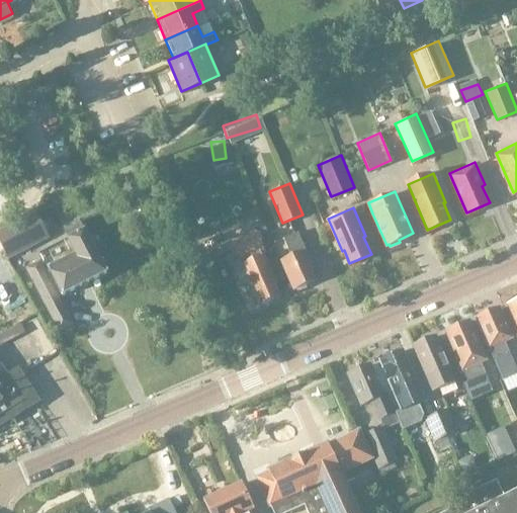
[(34,210),(0,228),(0,240),(8,255),(48,235),(34,210)]
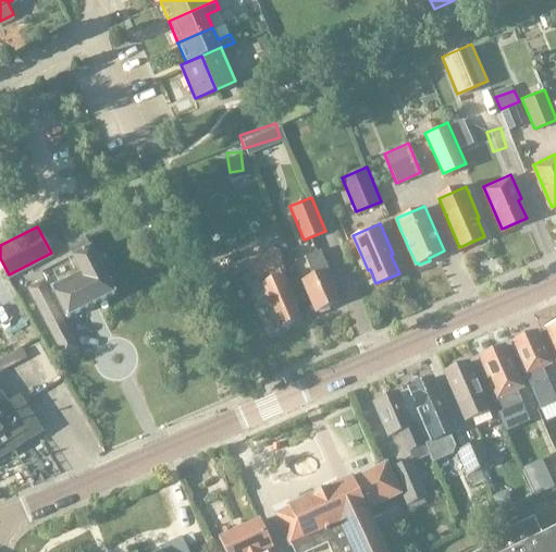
[(76,345),(60,316),(64,314),(65,316),(113,291),(89,246),(88,247),(82,236),(66,244),(73,255),(41,271),(50,287),(47,290),(41,280),(28,286),(63,353),(76,345)]
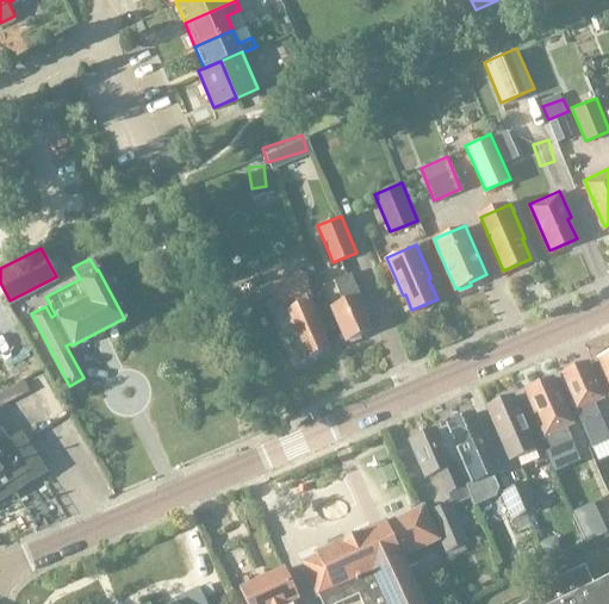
[(283,304),(273,307),(284,330),(292,327),(306,356),(330,346),(324,331),(325,330),(310,294),(312,294),(302,269),(273,282),(283,304)]
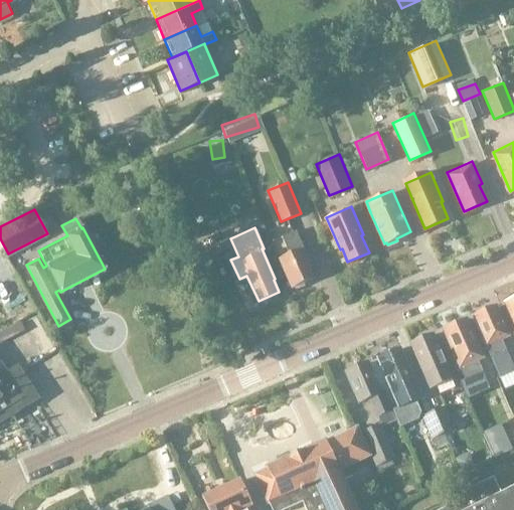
[(312,263),(305,246),(296,228),(282,234),(290,252),(280,258),(292,286),(315,276),(310,264),(312,263)]
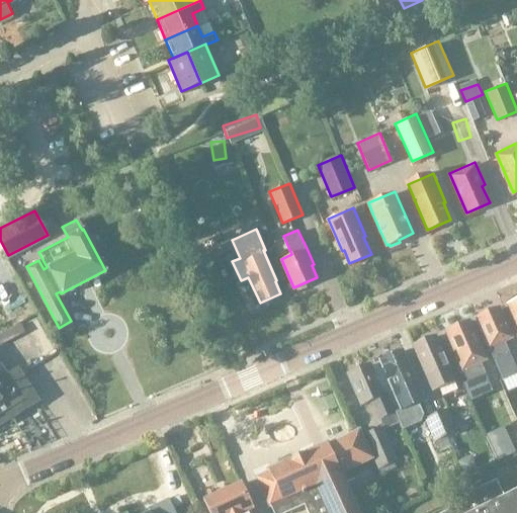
[(516,297),(508,302),(516,323),(516,297)]
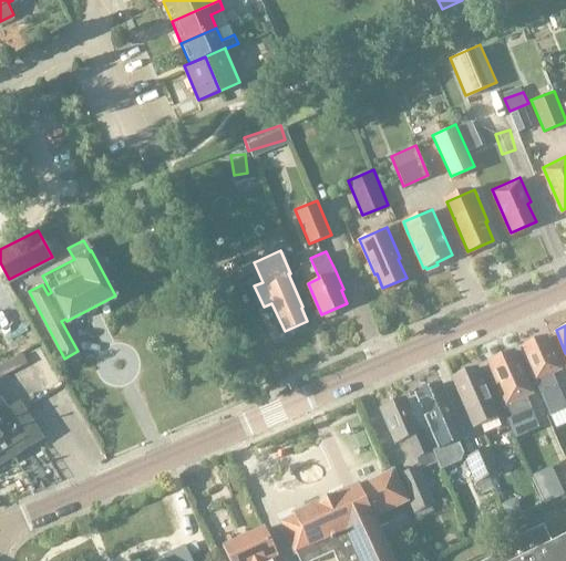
[(561,366),(547,334),(522,345),(552,413),(565,406),(565,402),(552,371),(561,366)]
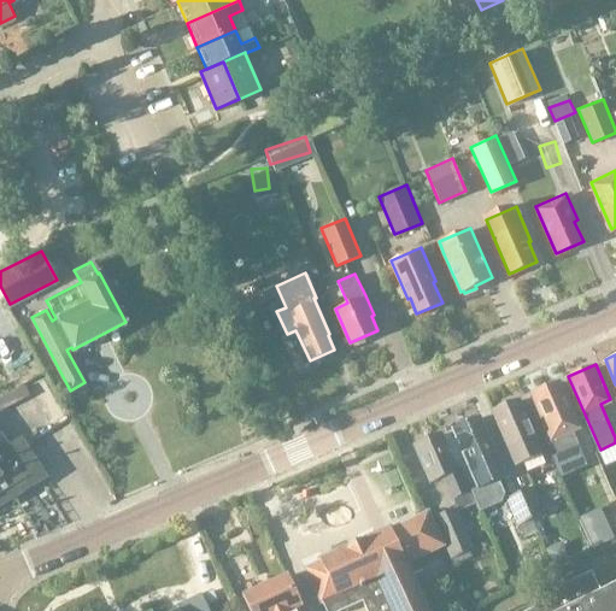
[(559,380),(532,392),(557,450),(558,451),(562,450),(578,442),(568,419),(575,416),(559,380)]
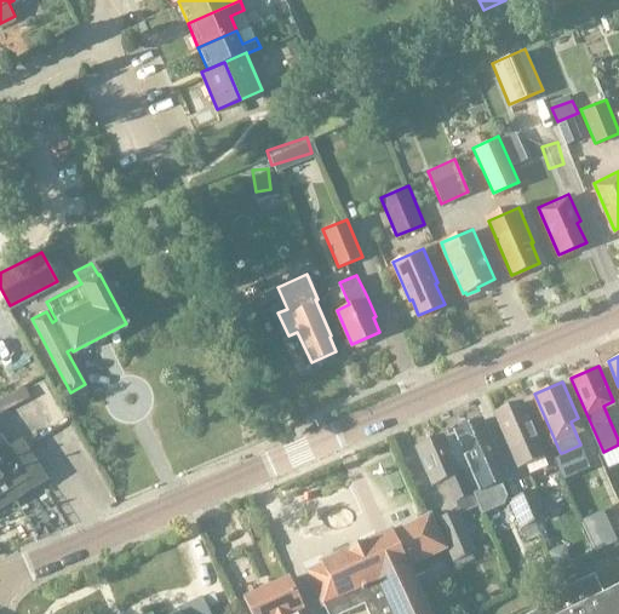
[(0,414),(5,418),(21,394),(4,383),(0,388),(0,414)]
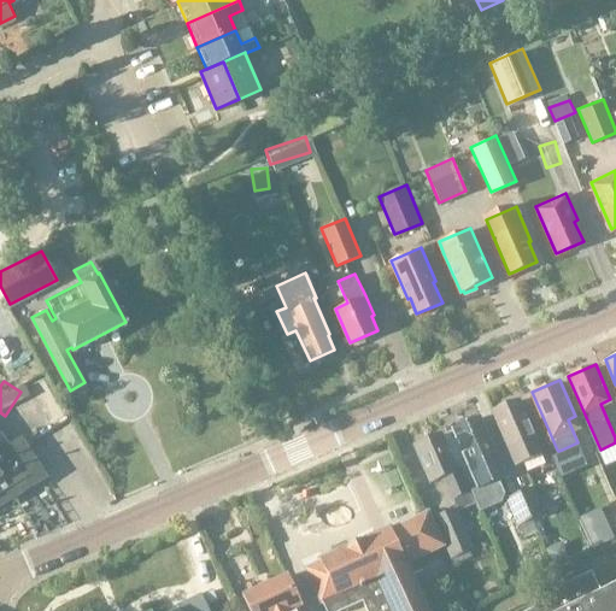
[(543,451),(518,397),(491,409),(515,463),(543,451)]
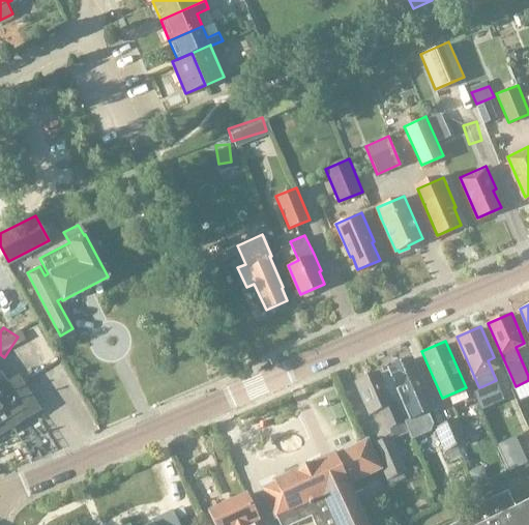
[(412,355),(388,366),(411,417),(405,420),(412,438),(431,430),(433,424),(418,389),(425,386),(412,355)]
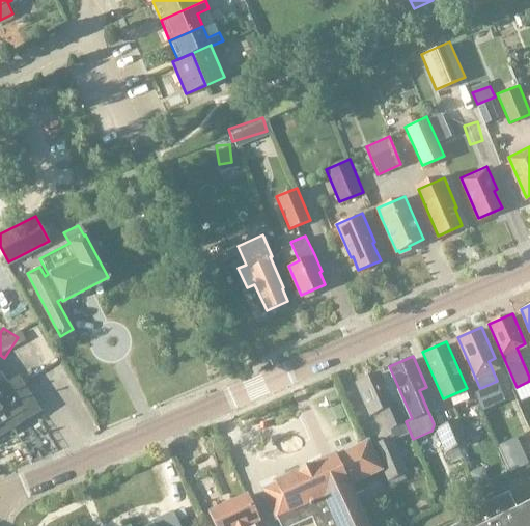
[(42,384),(43,369),(28,368),(28,384),(42,384)]
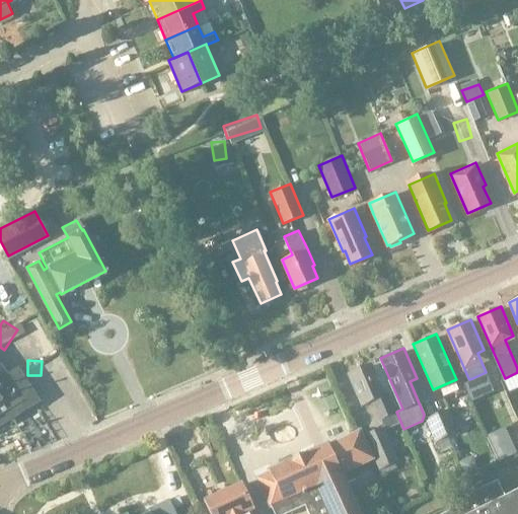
[(384,393),(370,362),(348,372),(362,404),(370,399),(379,419),(396,412),(387,391),(384,393)]
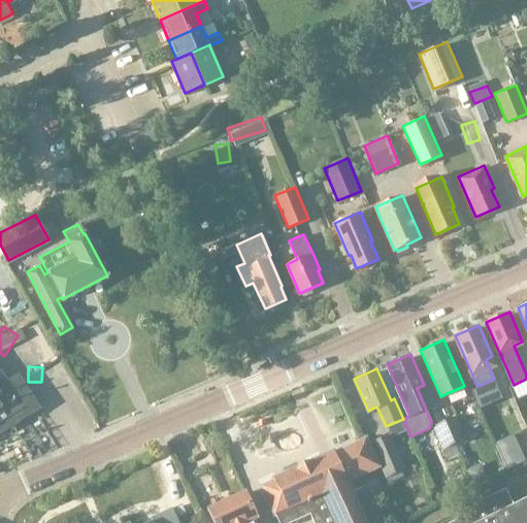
[(0,416),(2,415),(9,426),(39,407),(19,374),(7,381),(7,380),(4,382),(1,377),(0,377),(0,416)]
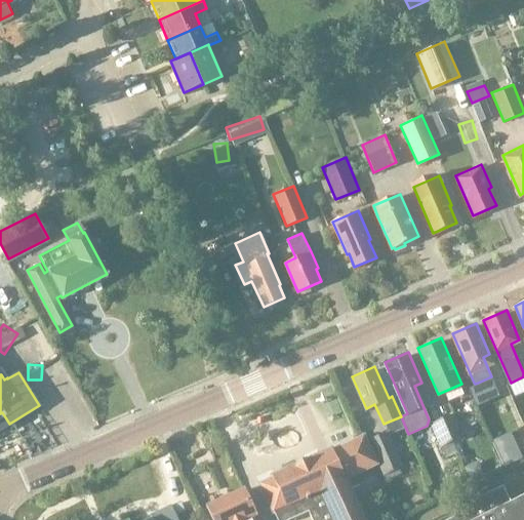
[(453,411),(441,417),(455,451),(457,450),(452,438),(464,434),(453,411)]
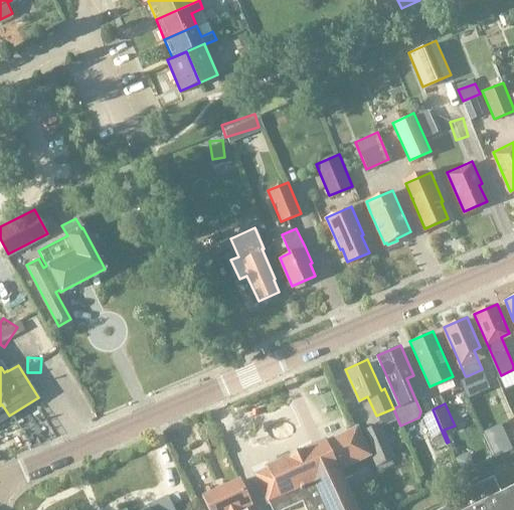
[(432,437),(433,437),(438,447),(447,443),(433,409),(421,414),(432,437)]
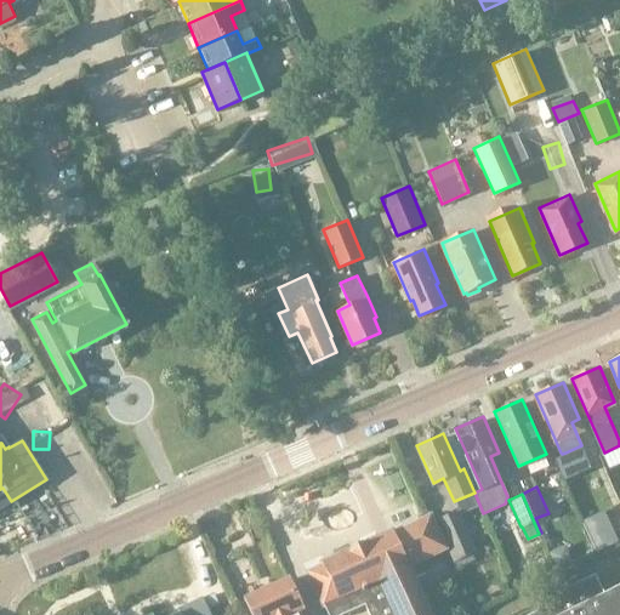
[(436,520),(454,561),(456,567),(475,558),(472,552),(476,550),(458,510),(436,520)]
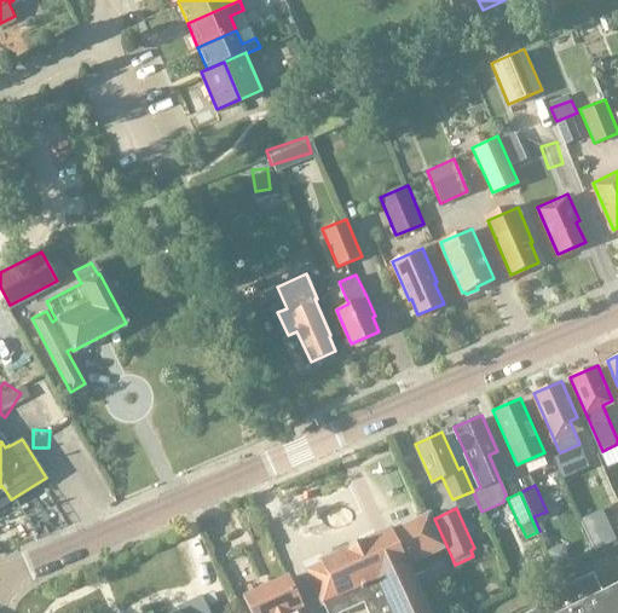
[(428,612),(411,574),(422,568),(417,557),(443,545),(428,513),(391,531),(390,528),(319,561),(321,562),(307,568),(323,602),(328,612),(338,612),(364,601),(369,612),(428,612)]
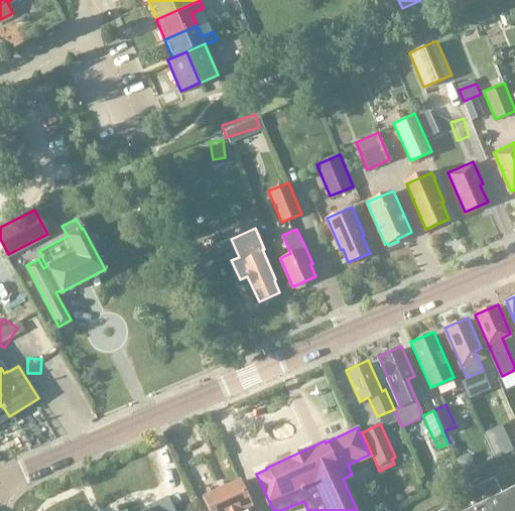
[(505,436),(492,443),(497,455),(511,449),(505,436)]
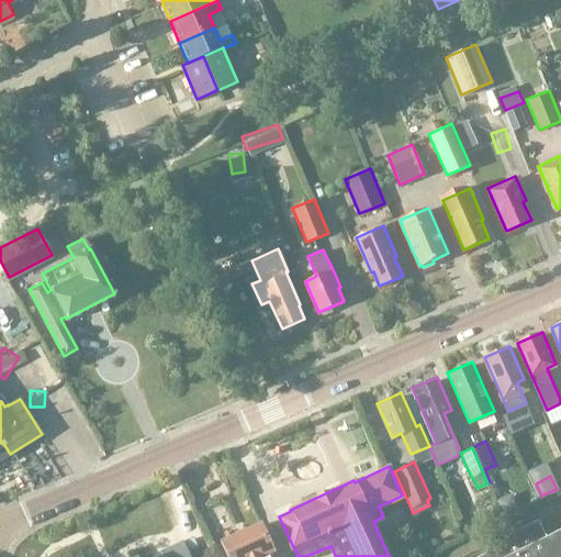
[(503,543),(473,556),(560,556),(560,527),(547,535),(538,517),(500,537),(503,543)]
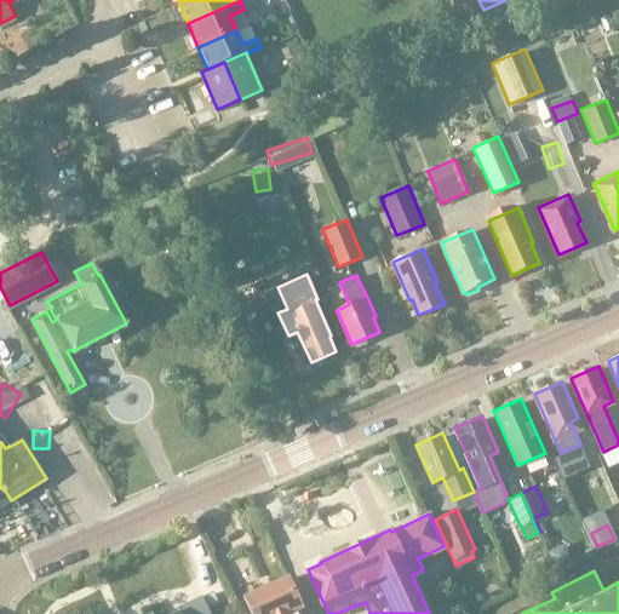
[(244,596),(251,613),(302,613),(299,608),(303,607),(288,575),(244,596)]
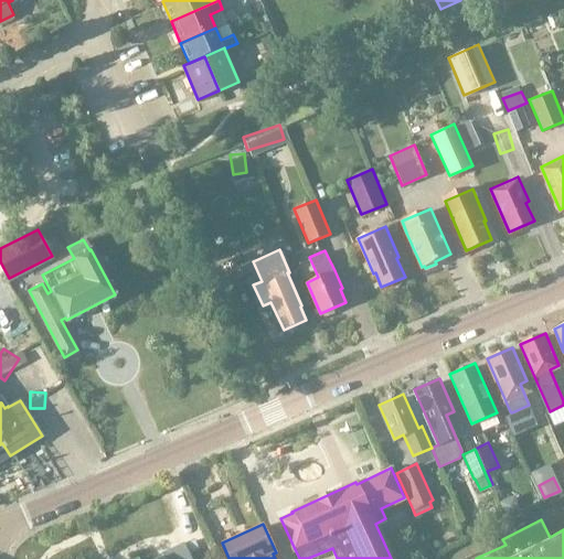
[(192,558),(189,551),(199,547),(193,537),(161,552),(163,557),(160,558),(137,558),(134,558),(192,558)]
